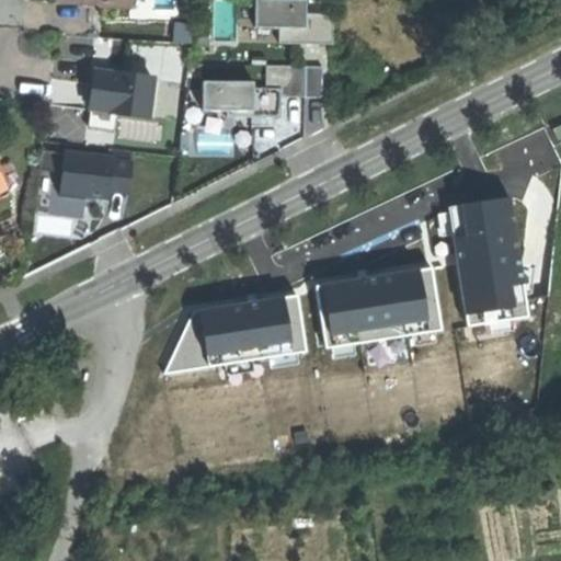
[(302,30),(302,16),(302,2),(253,1),(253,30),(277,30),(302,30)]
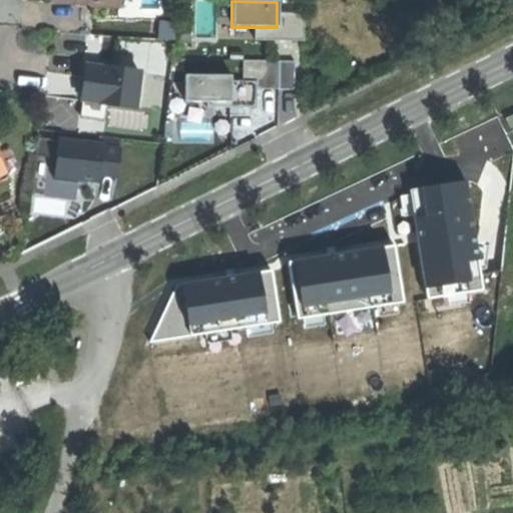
[(277,27),(253,27),(253,41),(302,42),(302,15),(277,15),(277,27)]
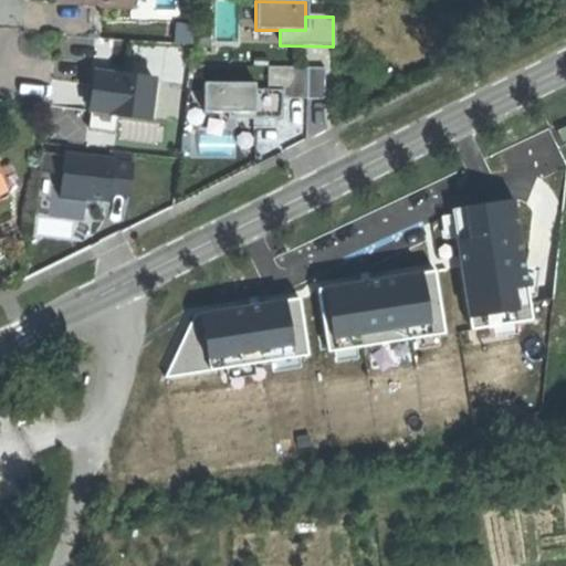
[(265,70),(265,91),(281,91),(281,98),(305,97),(305,69),(265,70)]
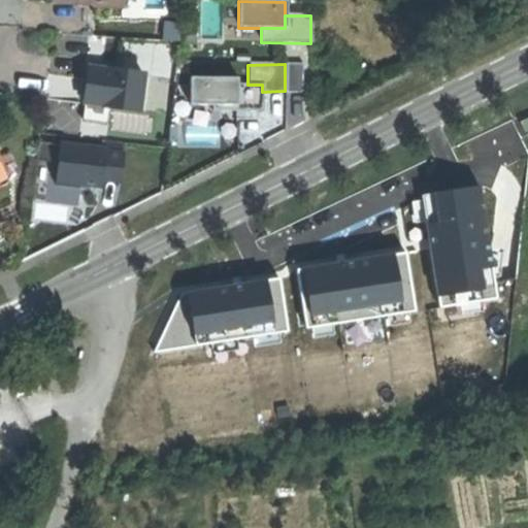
[(143,75),(91,69),(89,86),(87,100),(103,102),(103,107),(139,111),(143,75)]
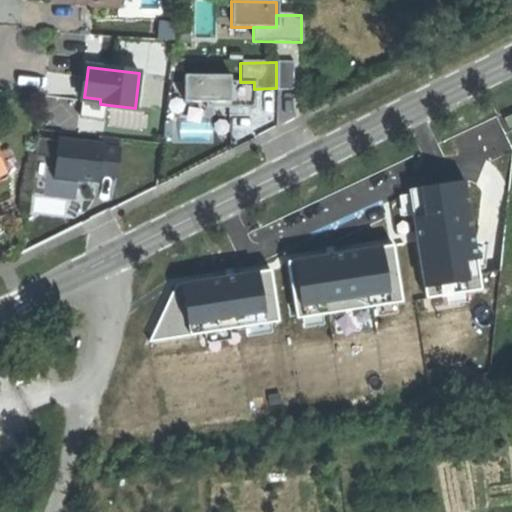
[(183,104),(205,103),(228,103),(228,83),(228,77),(182,78),(183,104)]
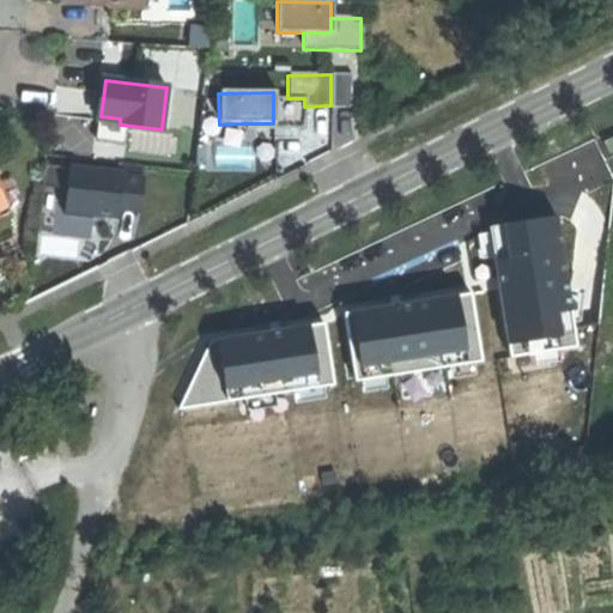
[(287,98),(273,99),(273,123),(246,123),(246,131),(304,129),(304,107),(304,98),(287,98)]
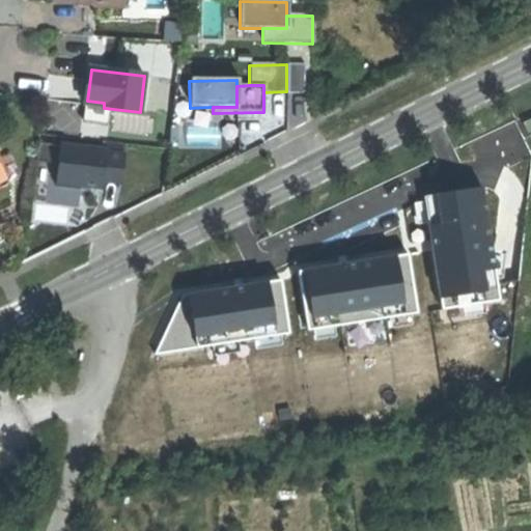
[(156,93),(158,141),(169,140),(167,93),(156,93)]
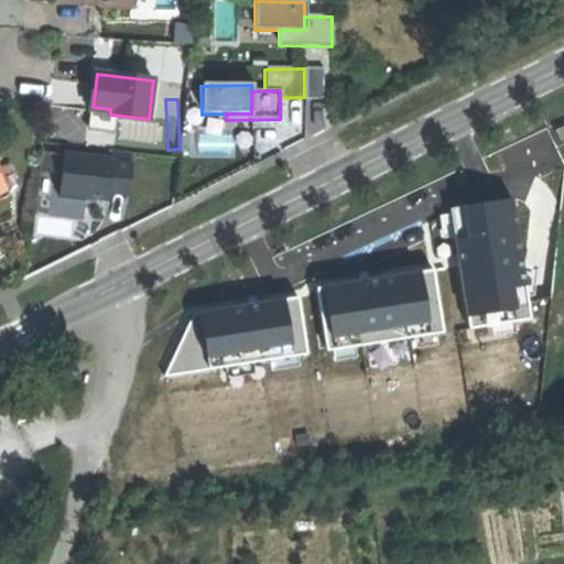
[(54,142),(88,142),(88,121),(54,122),(54,142)]
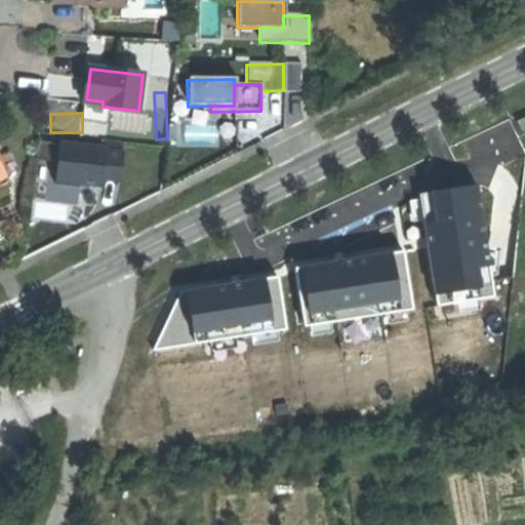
[(81,184),(126,184),(125,139),(58,139),(58,182),(49,182),(49,201),(81,201),(81,184)]
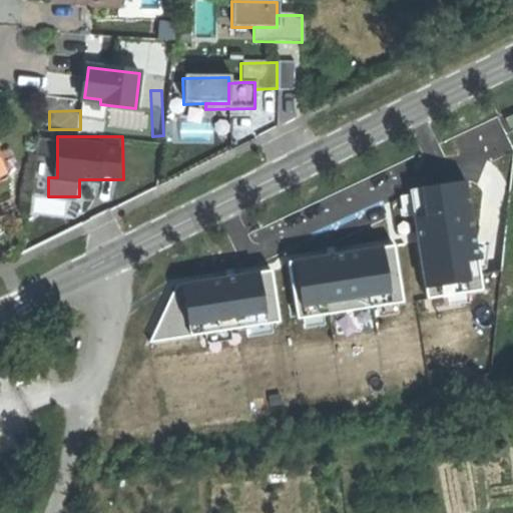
[(7,148),(0,151),(0,165),(4,174),(7,179),(17,175),(17,167),(7,148)]
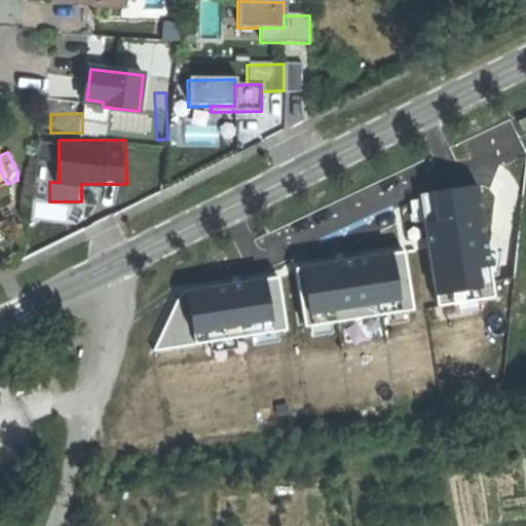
[(497,293),(480,185),(421,194),(438,302),(497,293)]
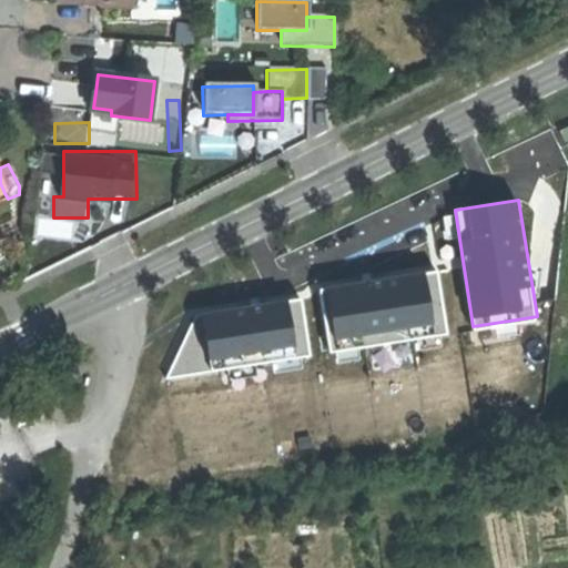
[(439,270),(323,287),(333,350),(449,332),(439,270)]
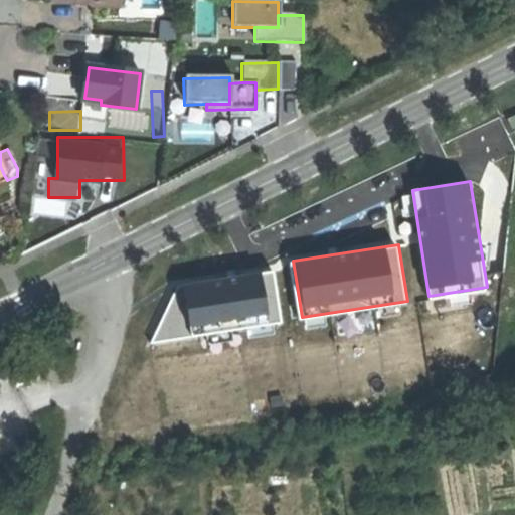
[(282,321),(274,270),(181,285),(154,343),(282,321)]
